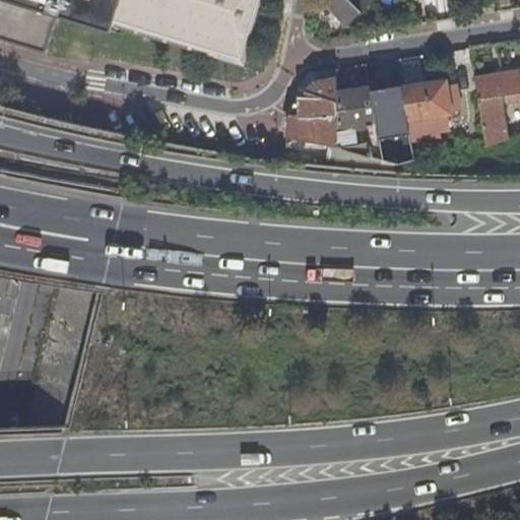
[(58,16),(110,33),(113,27),(245,67),(265,0),(0,0),(0,39),(47,53),(58,16)]
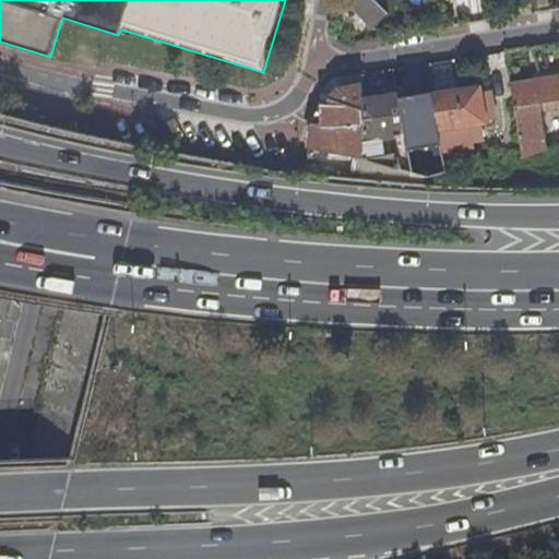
[(359,13),(364,18),(373,27),(389,13),(388,12),(390,9),(387,6),(388,4),(383,0),(352,0),(349,2),(359,13)]
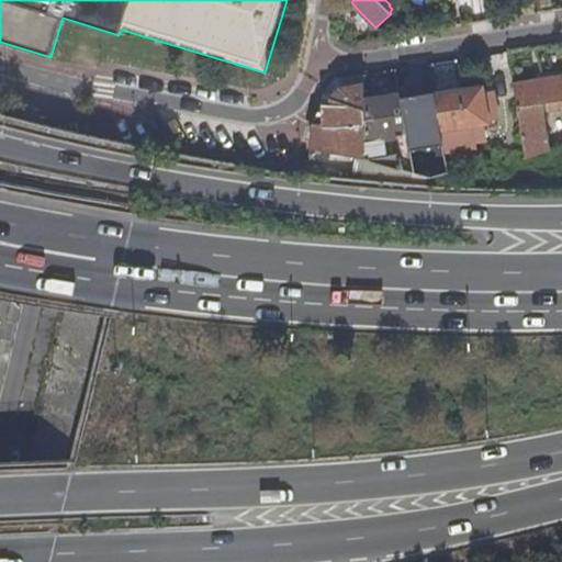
[(362,22),(366,18),(361,13),(357,17),(362,22)]
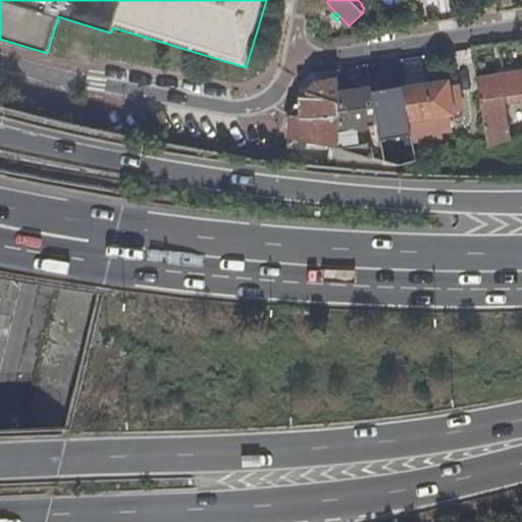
[(367,65),(370,88),(382,86),(379,64),(367,65)]
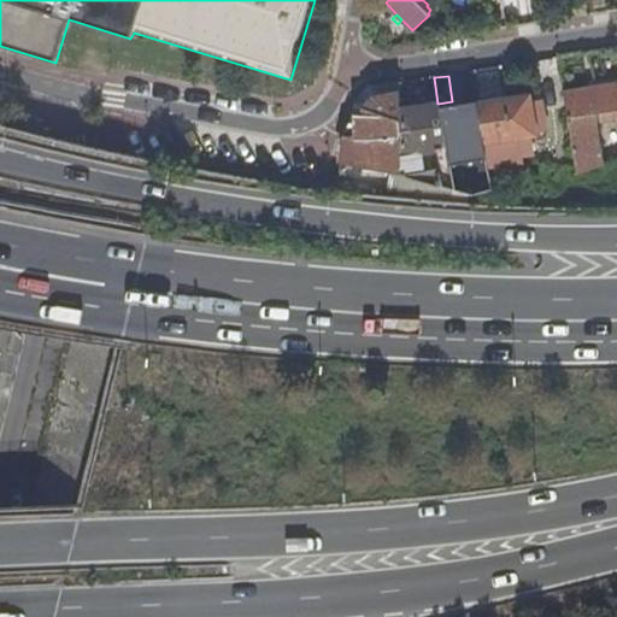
[(616,83),(563,92),(577,174),(603,165),(594,116),(600,115),(601,122),(609,121),(607,113),(616,111),(616,83)]
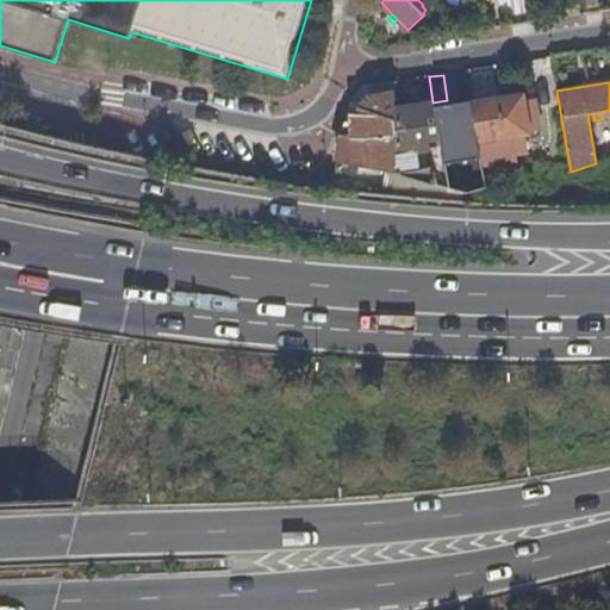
[(362,142),(342,139),(337,159),(396,169),(394,107),(394,93),(369,98),(361,107),(362,142)]
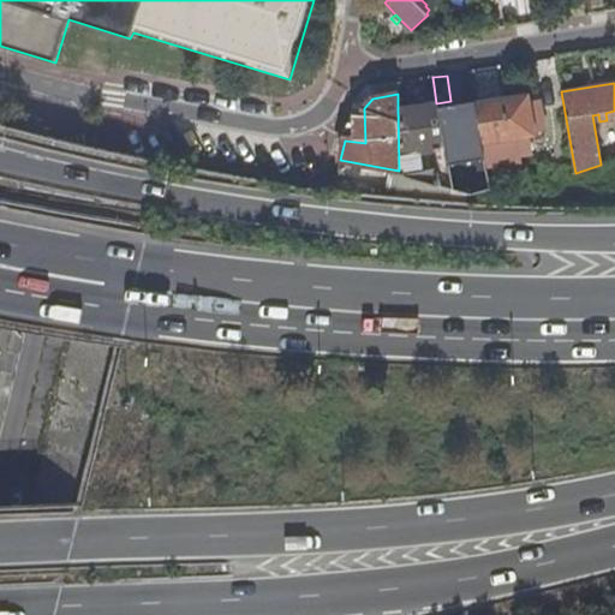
[(526,97),(473,105),(479,137),(481,142),(532,135),(526,97)]
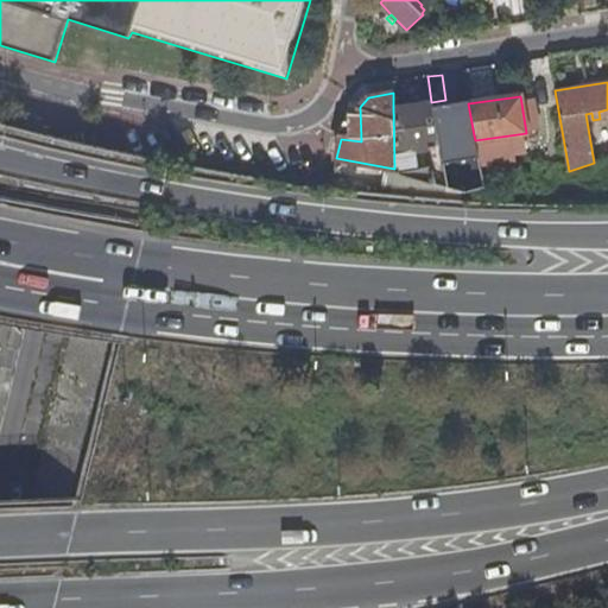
[(445,100),(431,102),(437,138),(451,135),(445,100)]
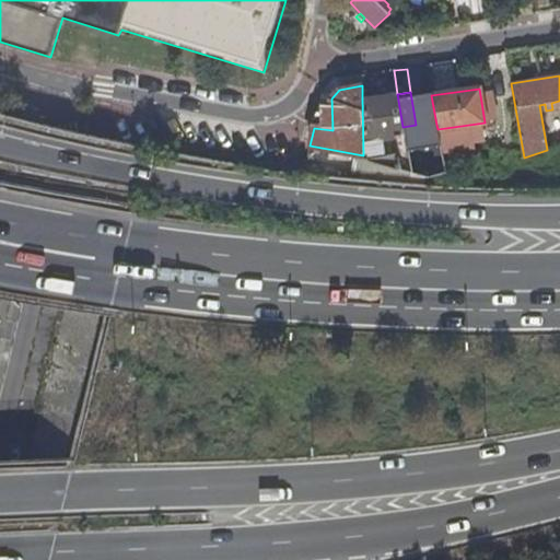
[(362,98),(363,155),(363,159),(377,155),(380,139),(392,138),(392,129),(403,127),(397,94),(362,98)]
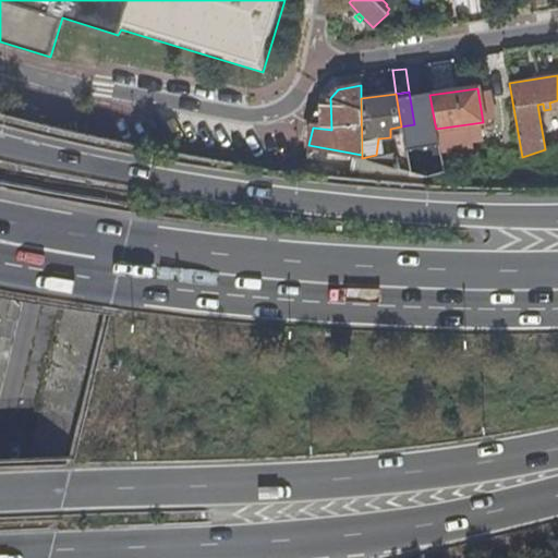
[(436,129),(435,124),(427,128),(431,142),(438,140),(436,129)]
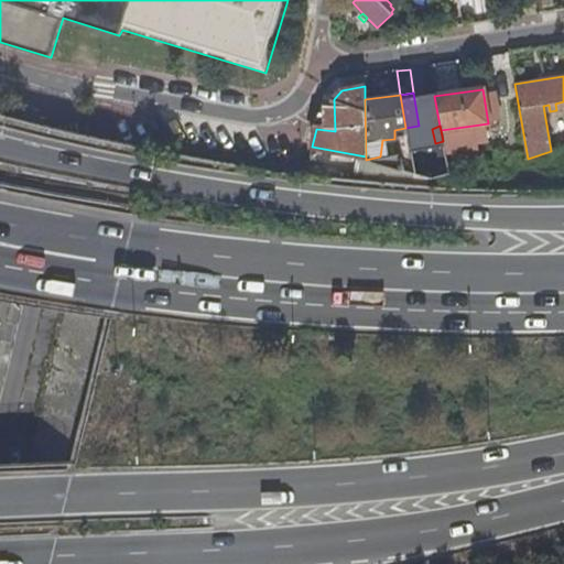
[(380,156),(366,160),(433,179),(449,173),(443,141),(435,143),(380,156)]
